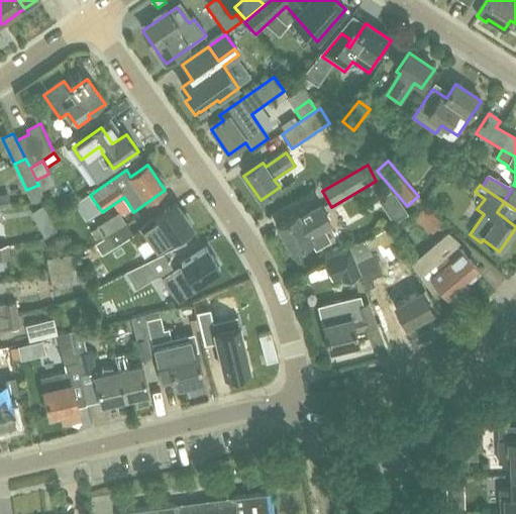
[(0,210),(10,208),(8,197),(0,197),(0,210)]
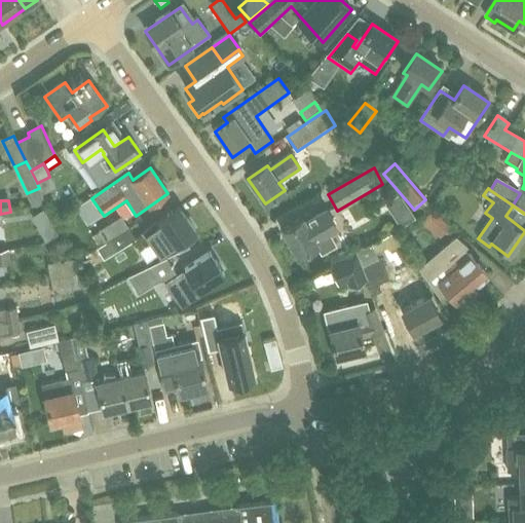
[(174,248),(195,232),(179,209),(143,233),(159,257),(174,247),(174,248)]
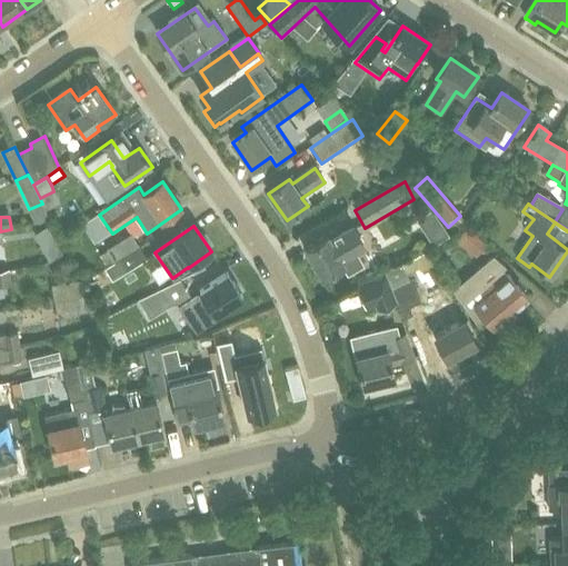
[(55,228),(42,235),(48,246),(60,240),(55,228)]
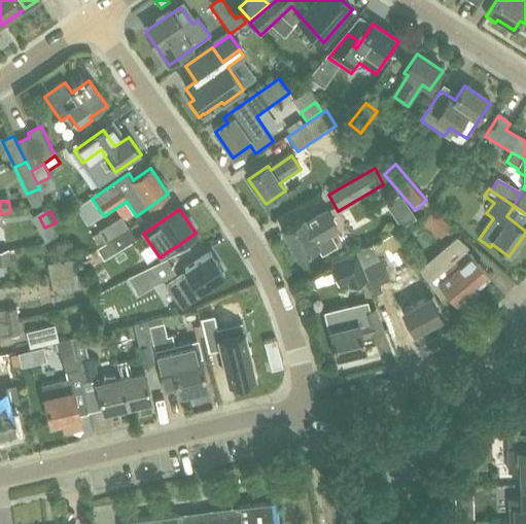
[(304,220),(284,232),(299,257),(317,247),(322,256),(338,247),(329,234),(337,230),(327,212),(306,223),(304,220)]
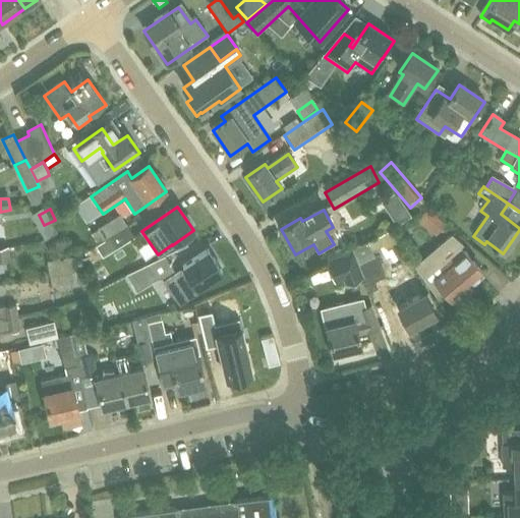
[(438,235),(446,226),(426,210),(419,220),(438,235)]
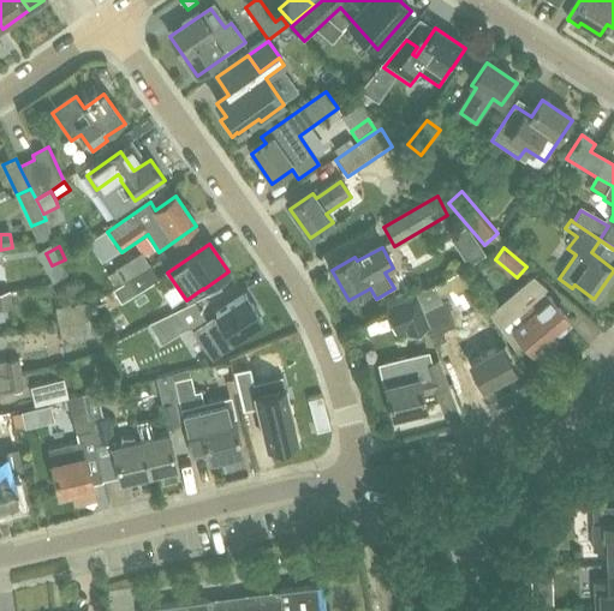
[(143,255),(115,271),(117,273),(108,279),(115,291),(113,292),(114,293),(151,269),(143,255)]
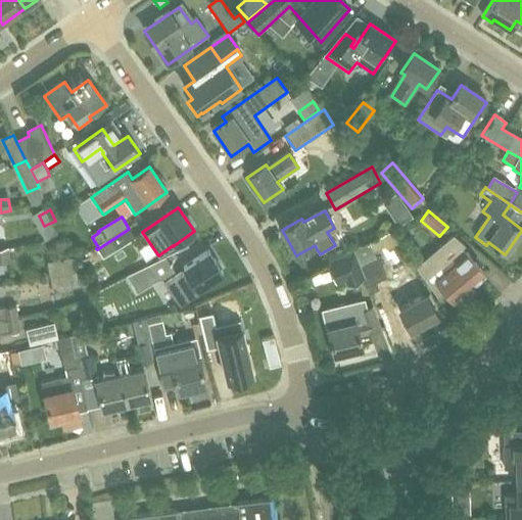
[(136,240),(129,229),(97,249),(103,260),(136,240)]
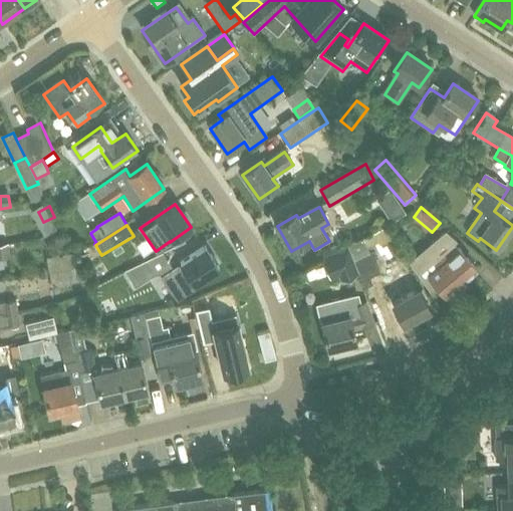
[(434,298),(442,292),(448,299),(465,285),(460,280),(475,268),(460,250),(458,251),(454,246),(457,243),(446,233),(410,263),(434,298)]
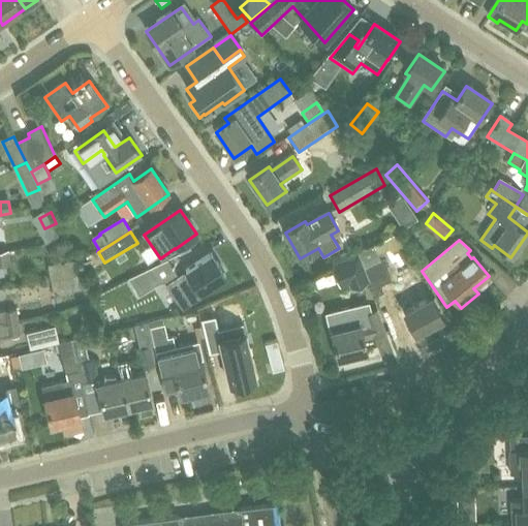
[(0,267),(10,266),(8,253),(0,254),(0,267)]
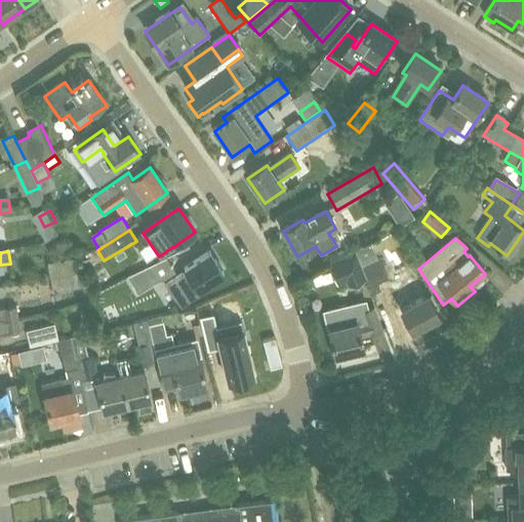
[(338,287),(347,283),(349,288),(367,281),(373,296),(364,271),(357,251),(355,251),(356,254),(329,266),(338,287)]
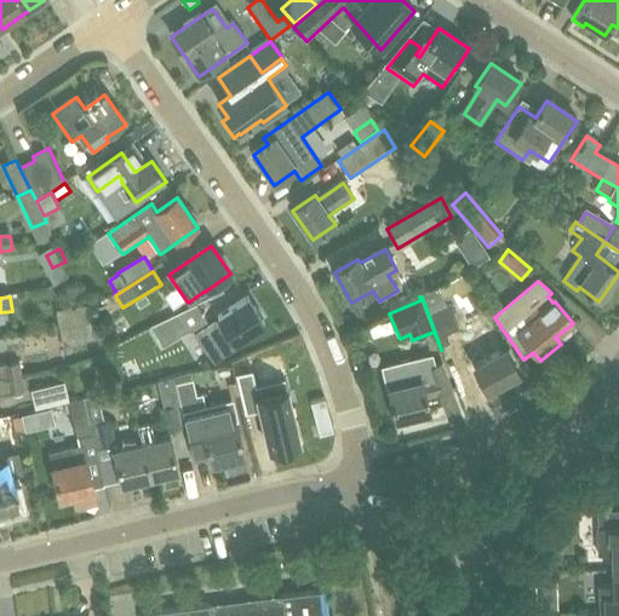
[(235,344),(265,324),(248,299),(218,318),(210,324),(196,333),(199,337),(205,347),(217,340),(216,339),(222,335),(224,337),(228,334),(235,344)]
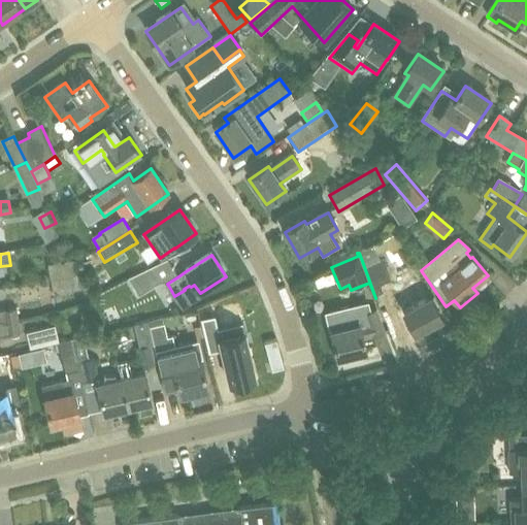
[(74,261),(47,266),(51,281),(77,276),(74,261)]
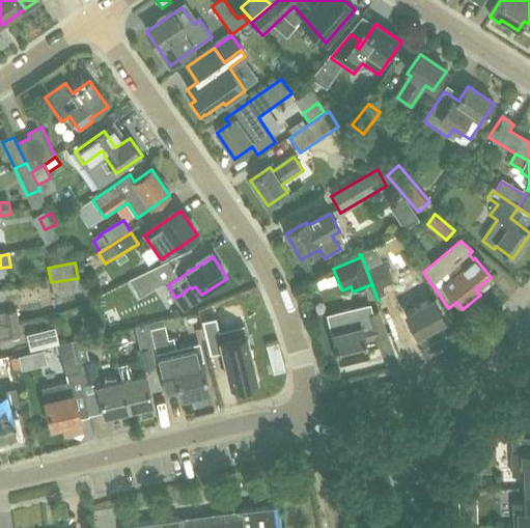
[(396,289),(384,266),(368,274),(378,300),(396,289)]
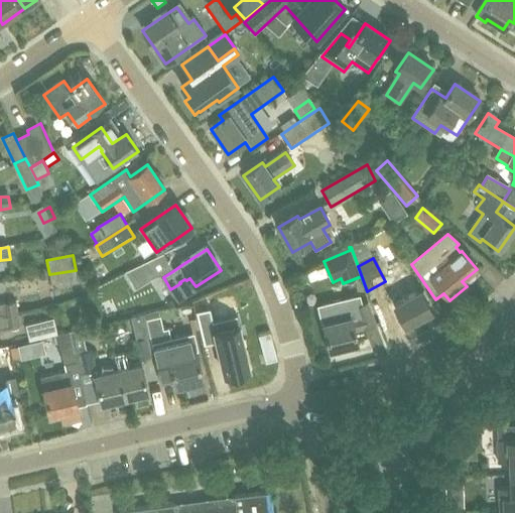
[(136,289),(157,277),(147,263),(126,273),(136,289)]
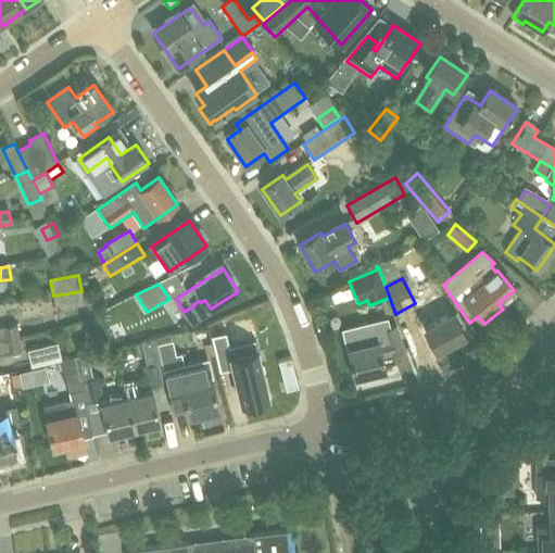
[(86,290),(82,291),(53,296),(57,312),(84,306),(84,304),(90,303),(86,290)]
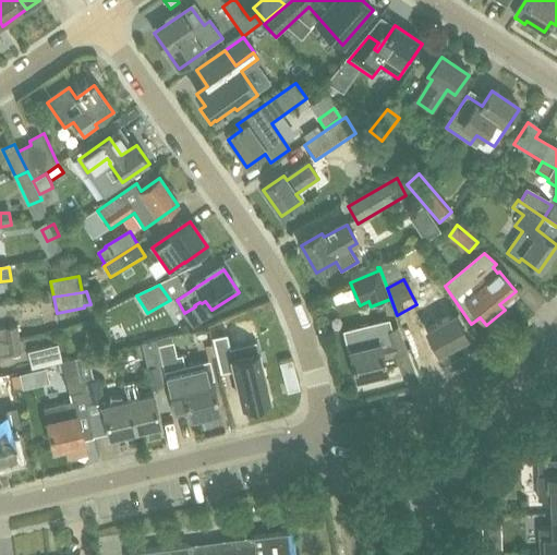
[(426,332),(438,353),(467,337),(456,316),(450,318),(438,294),(422,303),(435,327),(426,332)]
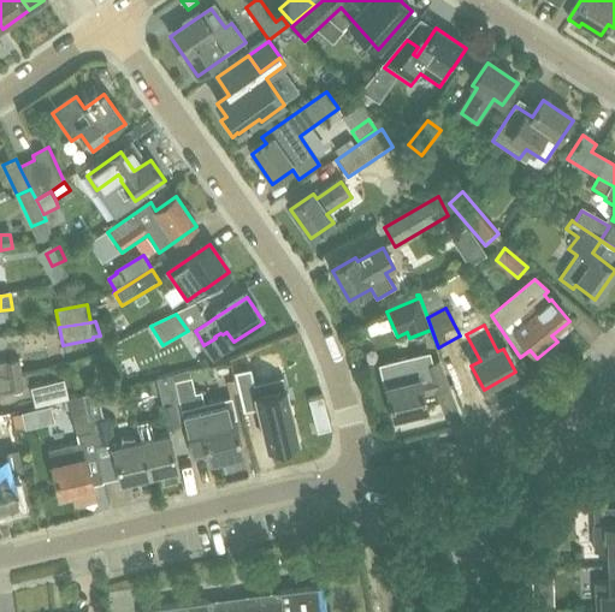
[(438,363),(433,366),(431,356),(382,368),(386,388),(394,417),(395,417),(398,423),(411,420),(412,413),(427,409),(424,396),(435,393),(448,388),(438,363)]
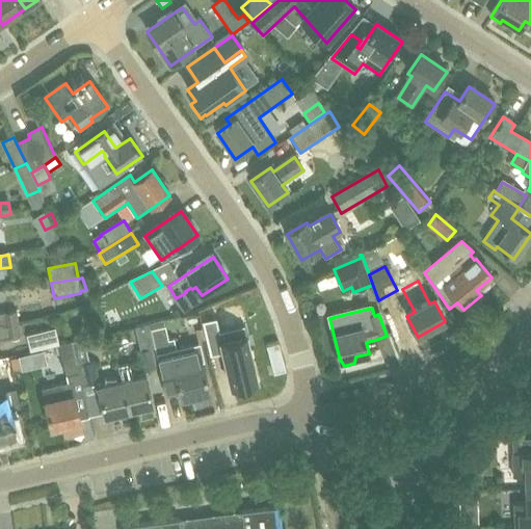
[(0,328),(19,325),(17,313),(0,316),(0,328)]
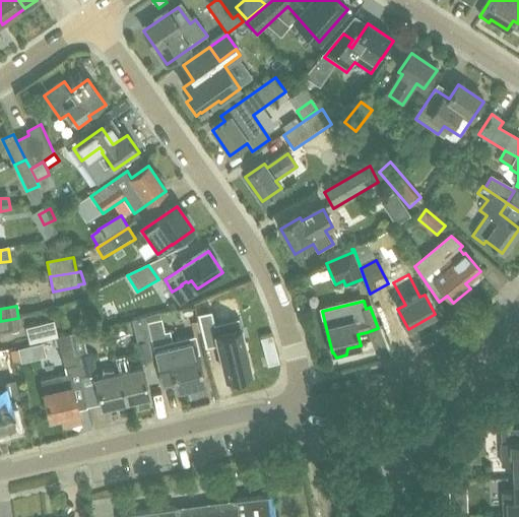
[(207,349),(218,346),(226,378),(252,372),(240,319),(215,324),(212,312),(199,315),(207,349)]
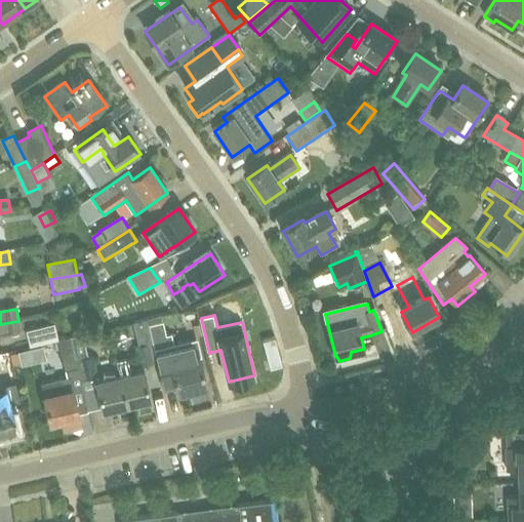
[(162,319),(148,322),(153,344),(155,355),(156,354),(160,370),(171,368),(178,394),(206,387),(199,358),(202,358),(198,340),(174,346),(172,336),(166,337),(164,323),(162,323),(162,319)]
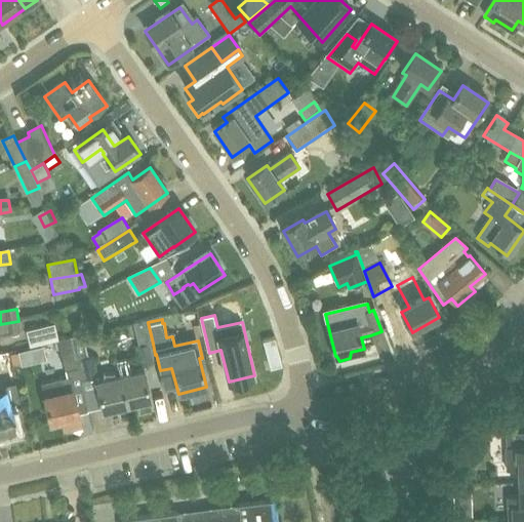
[(18,321),(0,324),(0,337),(21,334),(18,321)]
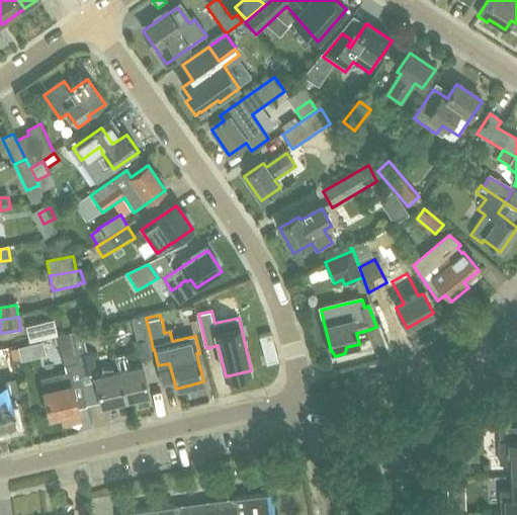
[(54,321),(26,328),(29,344),(58,337),(54,321)]
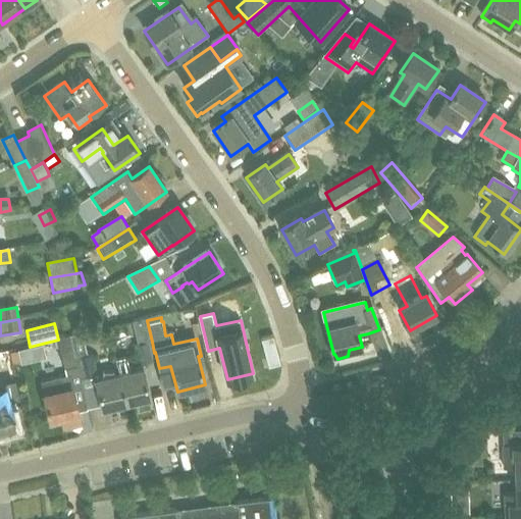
[(65,370),(77,367),(75,360),(70,338),(58,340),(65,370)]
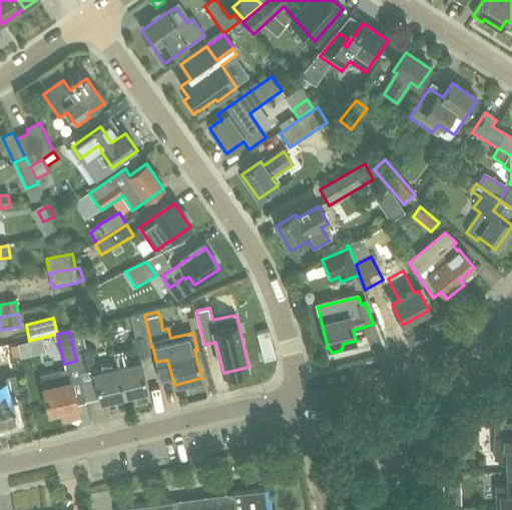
[(149,347),(151,347),(149,336),(133,339),(138,360),(150,357),(149,347)]
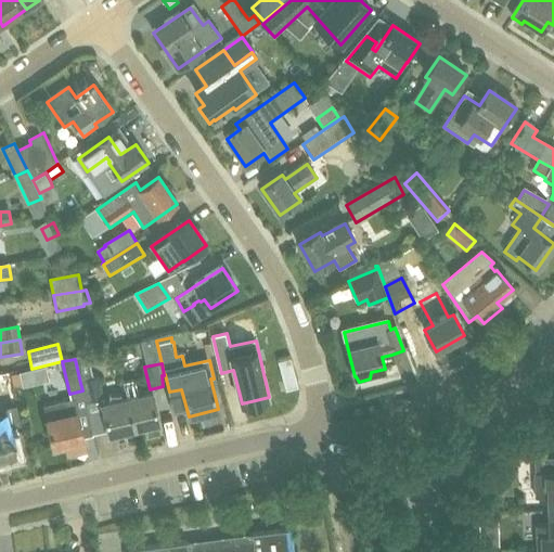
[(30,385),(27,371),(20,372),(24,386),(30,385)]
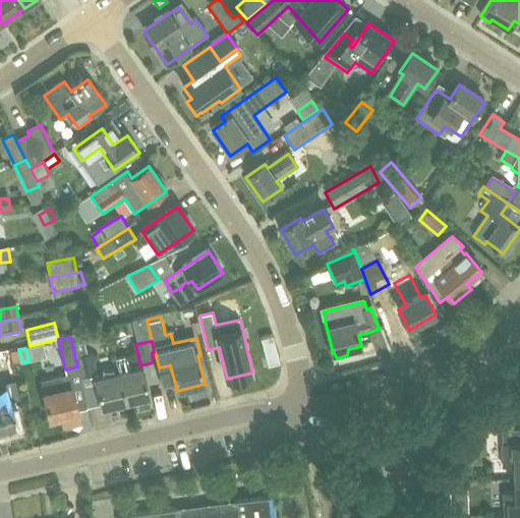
[(75,359),(77,366),(84,398),(99,395),(102,408),(126,402),(119,375),(98,380),(93,355),(75,359)]
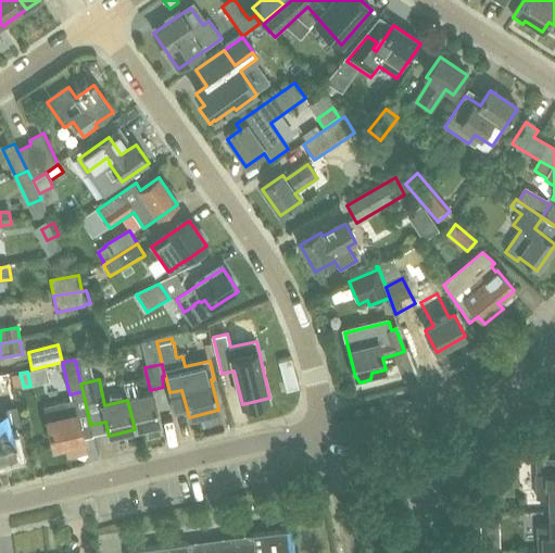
[(124,385),(127,400),(135,429),(160,424),(153,394),(139,398),(136,382),(124,385)]
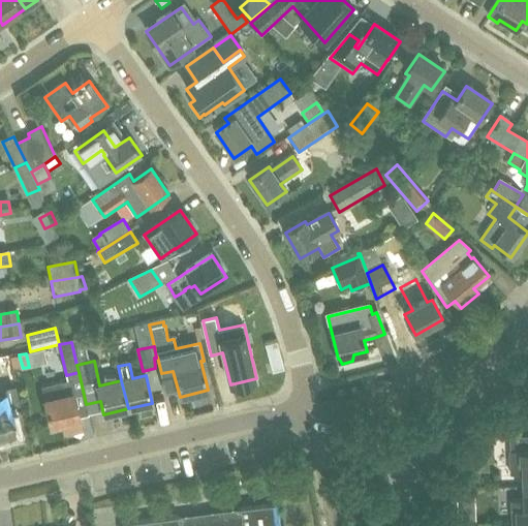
[(80,419),(73,395),(75,395),(72,381),(42,389),(45,401),(45,402),(52,427),(63,425),(64,430),(82,426),(80,419)]
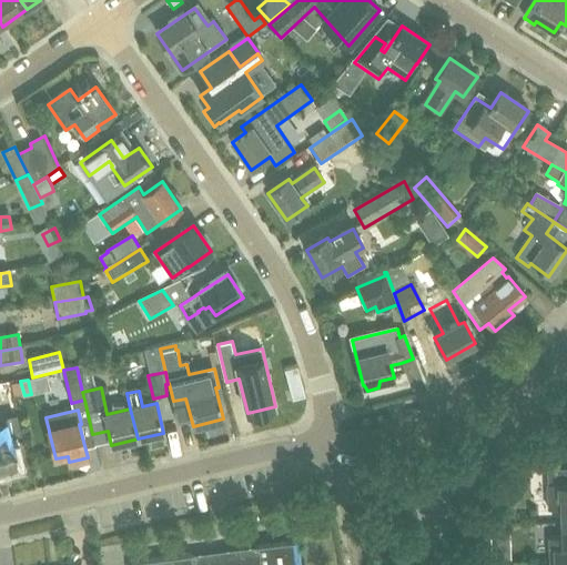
[(0,472),(19,468),(14,453),(11,439),(22,436),(17,415),(16,416),(17,421),(0,424),(0,472)]
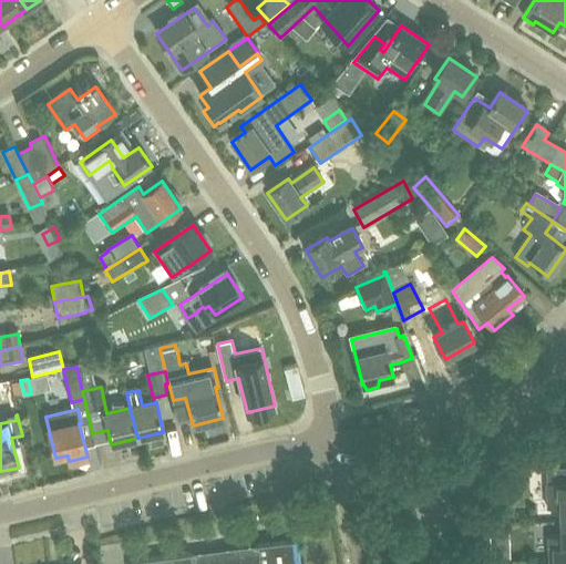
[(565,471),(553,472),(553,483),(547,483),(547,509),(561,509),(561,523),(565,522),(565,471)]
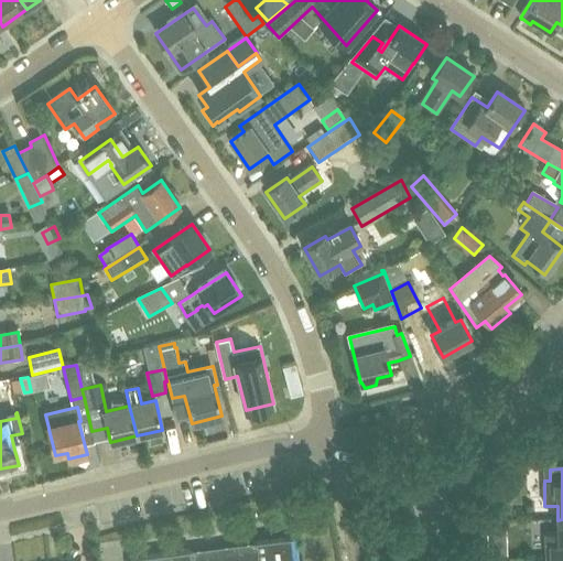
[(545,535),(547,559),(562,558),(562,519),(558,520),(559,533),(545,535)]
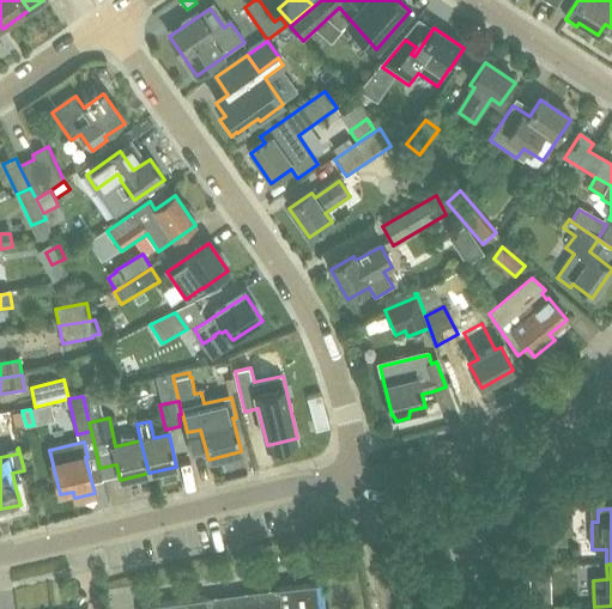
[(140,603),(141,589),(120,588),(119,602),(140,603)]
